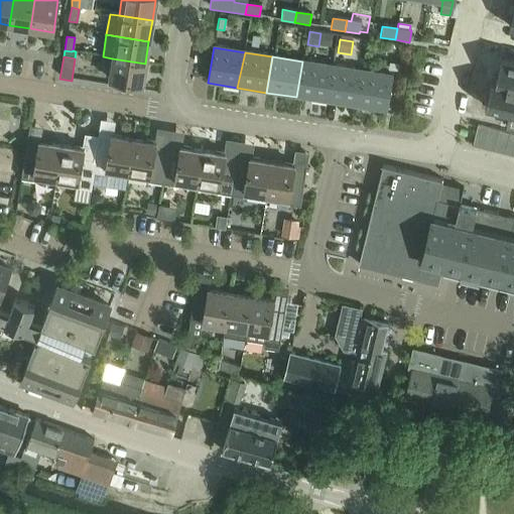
[(141,86),(145,63),(112,58),(109,81),(141,86)]
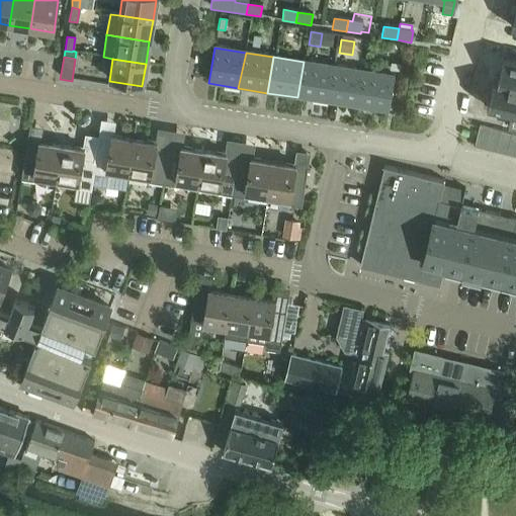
[(515,62),(502,59),(496,84),(515,89),(515,62)]
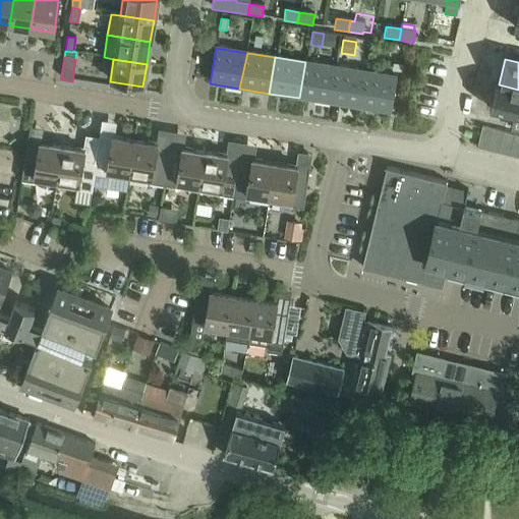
[(329,103),(335,67),(305,62),(299,98),(329,103)]
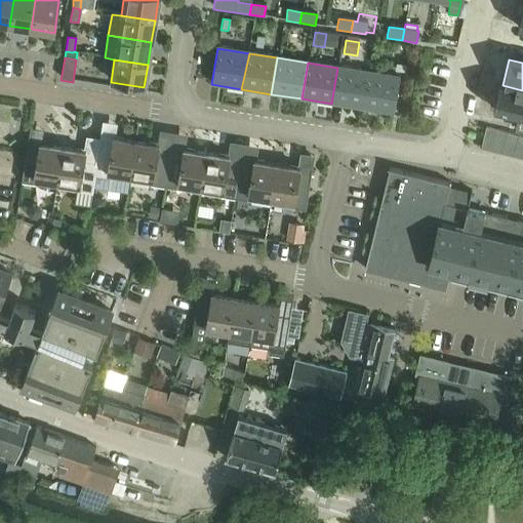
[(363,109),(369,73),(337,68),(331,104),(363,109)]
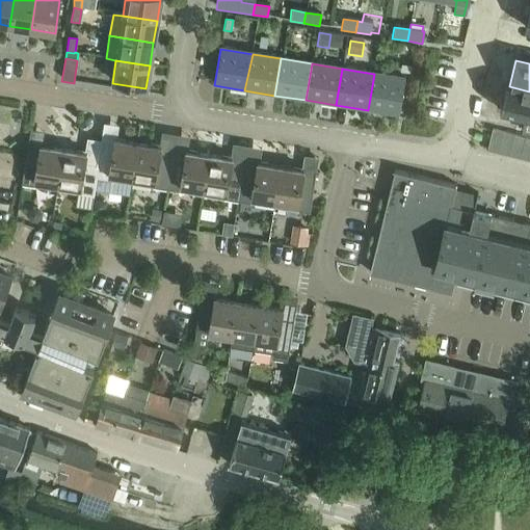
[(374,74),(368,110),(398,115),(403,79),(374,74)]
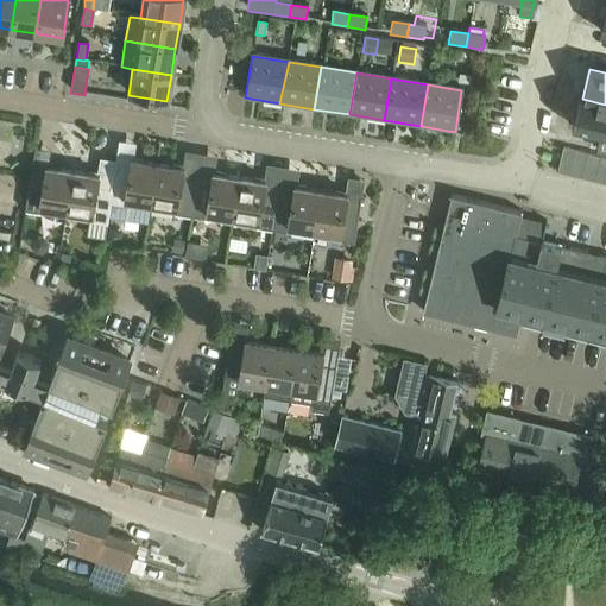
[(605,105),(578,98),(570,128),(605,137),(601,155),(605,156),(605,105)]
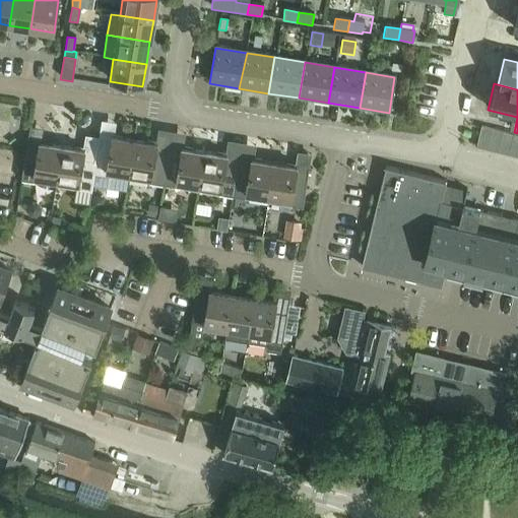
[(487,151),(492,130),(480,128),(475,148),(487,151)]
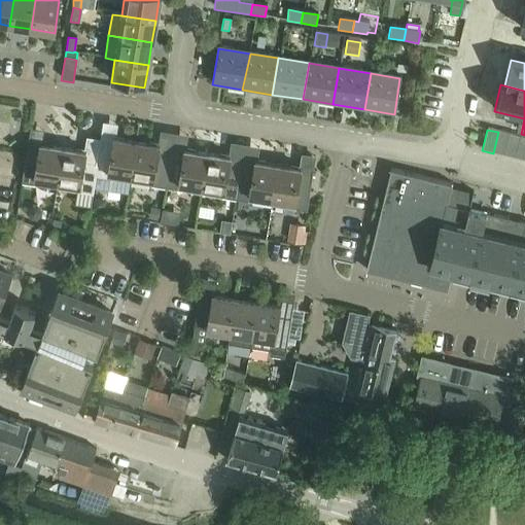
[(504,156),(510,135),(498,132),(493,153),(504,156)]
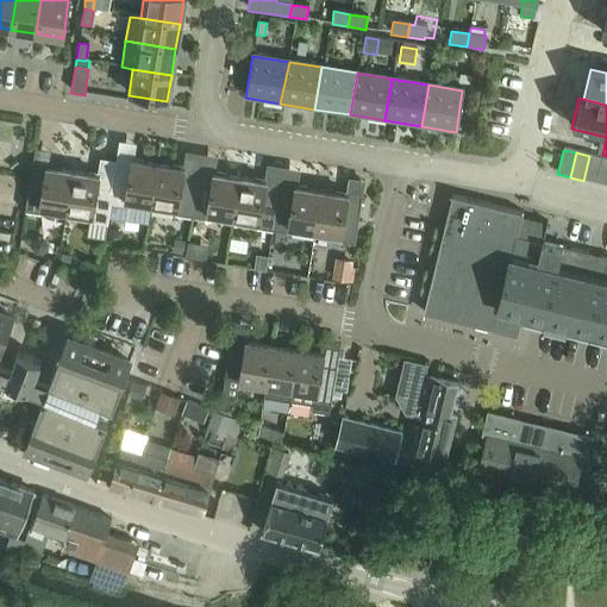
[(595,183),(601,160),(589,156),(583,181),(595,183)]
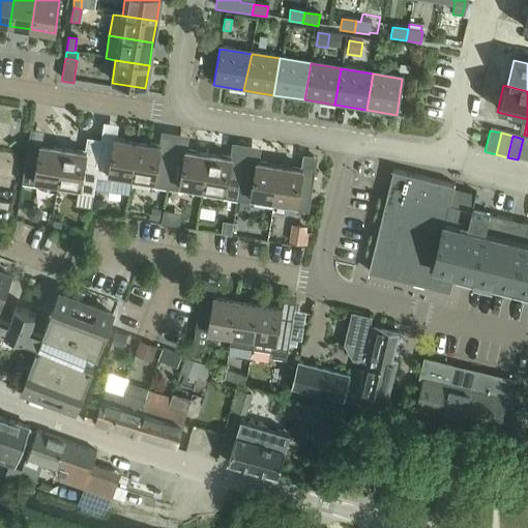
[(527,162),(527,139),(523,139),(518,159),(527,162)]
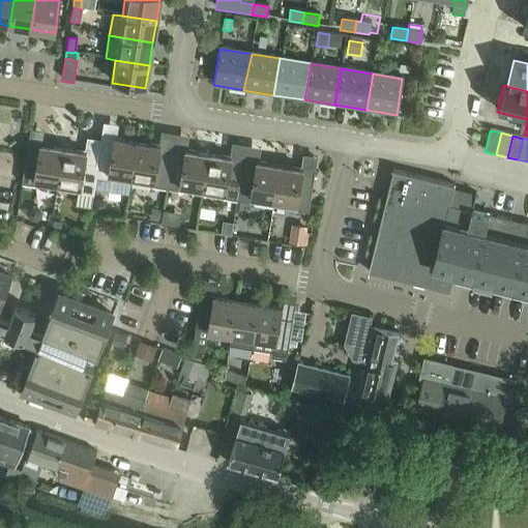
[(132,179),(137,144),(114,140),(112,150),(98,148),(95,166),(96,166),(95,178),(96,179),(110,181),(111,176),(132,179)]
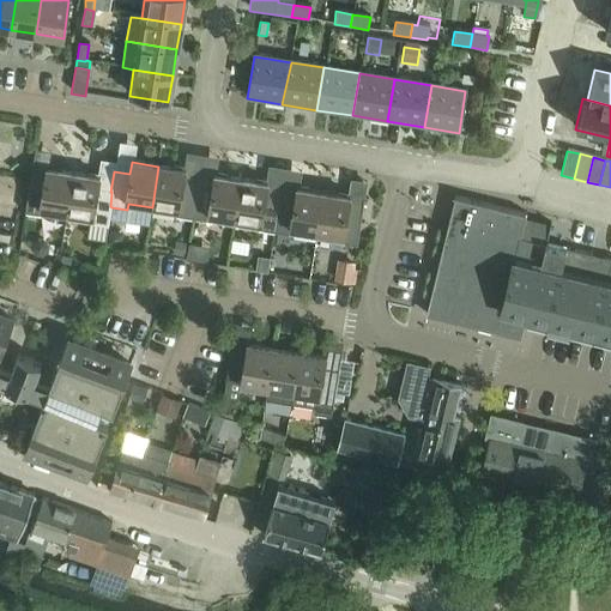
[(192,221),(198,185),(183,182),(185,171),(158,167),(152,207),(176,212),(175,217),(192,221)]
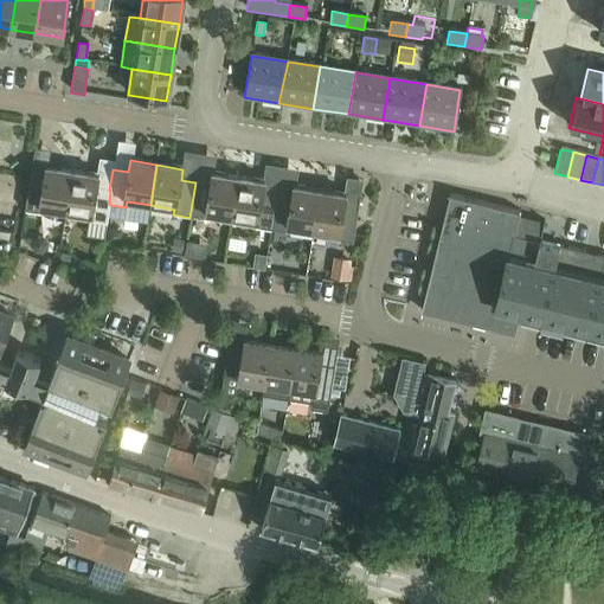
[(65,212),(72,172),(46,168),(44,179),(30,177),(24,212),(40,214),(42,209),(65,212)]
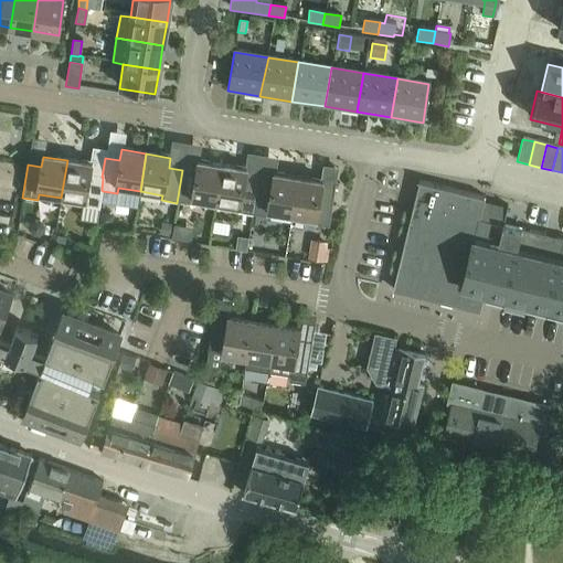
[(103,177),(102,177),(89,174),(92,165),(67,160),(61,198),(83,202),(82,206),(99,210),(103,191),(102,190),(103,177)]
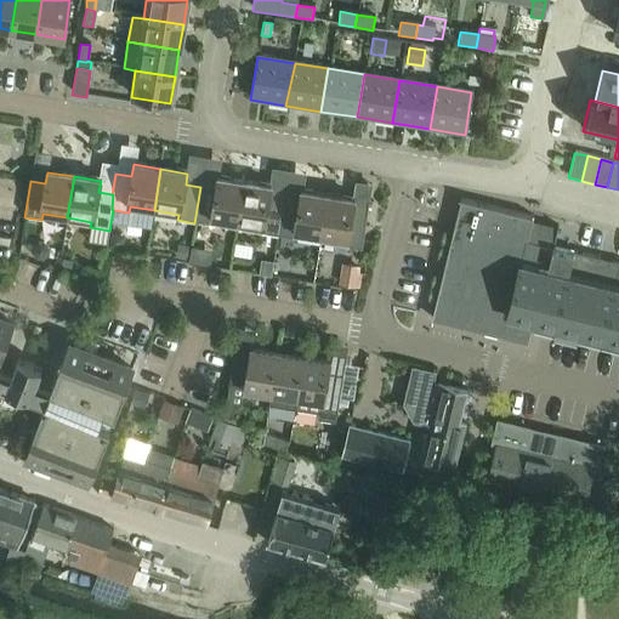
[(237,225),(244,182),(217,179),(215,189),(200,187),(194,223),(213,226),(213,220),(237,225)]
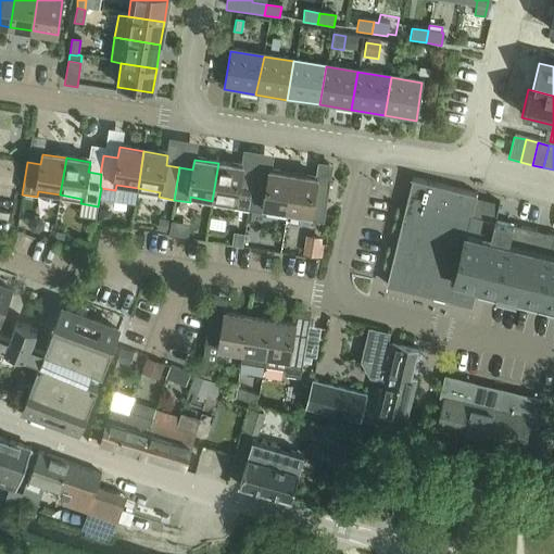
[(249,212),(254,180),(240,178),(242,167),(218,163),(212,201),(234,204),(233,209),(249,212)]
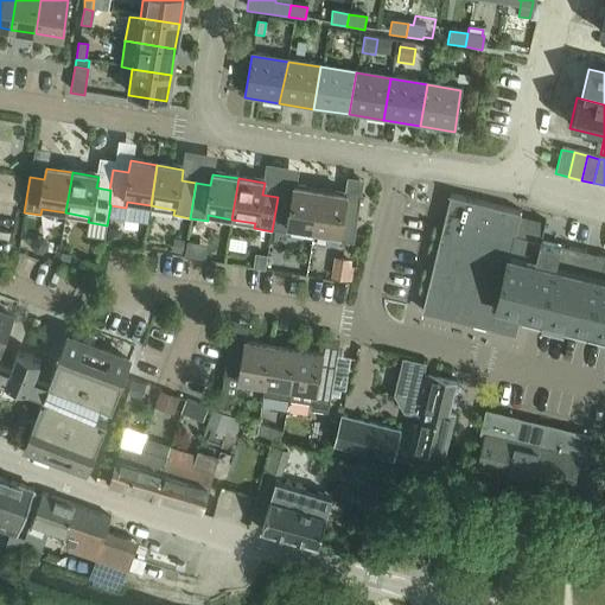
[(313,233),(320,191),(294,188),(292,198),(278,197),(272,231),(288,234),(290,228),(313,233)]
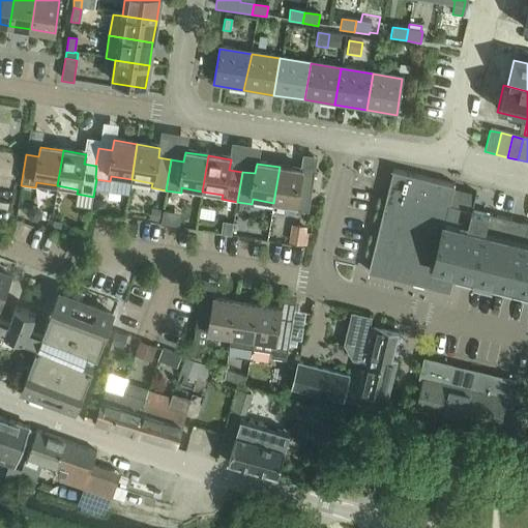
[(280,167),(273,203),(294,206),(293,211),(308,213),(313,182),(300,180),(302,171),(280,167)]
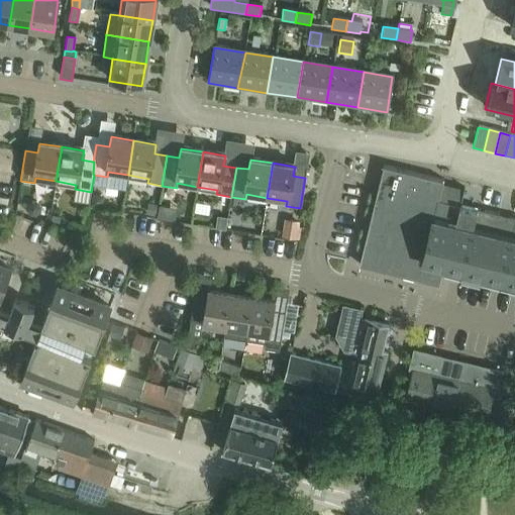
[(383,168),(358,267),(419,282),(441,185),(442,182),(383,168)]
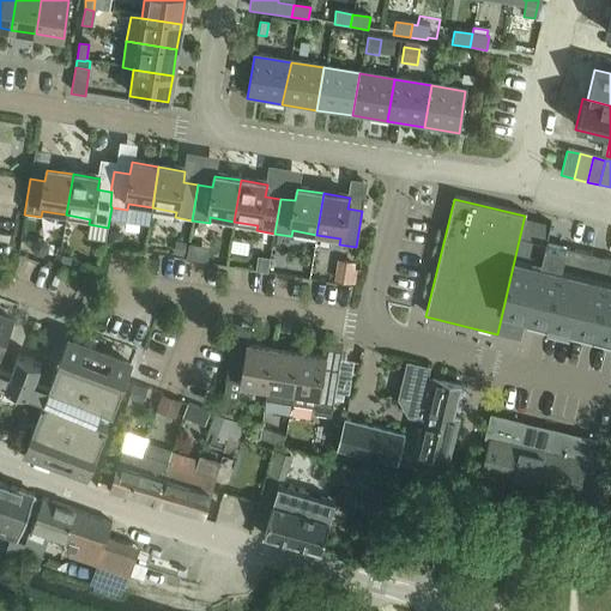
[(524,219),(497,334),(519,340),(543,244),(544,246),(549,225),(524,219)]
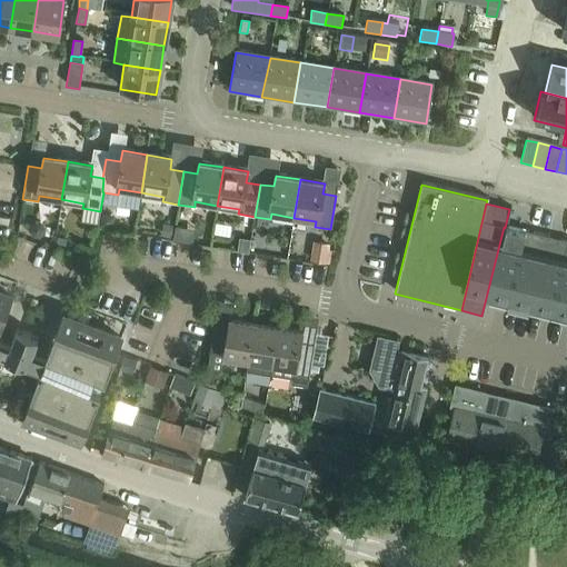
[(99,225),(112,227),(115,215),(101,212),(99,225)]
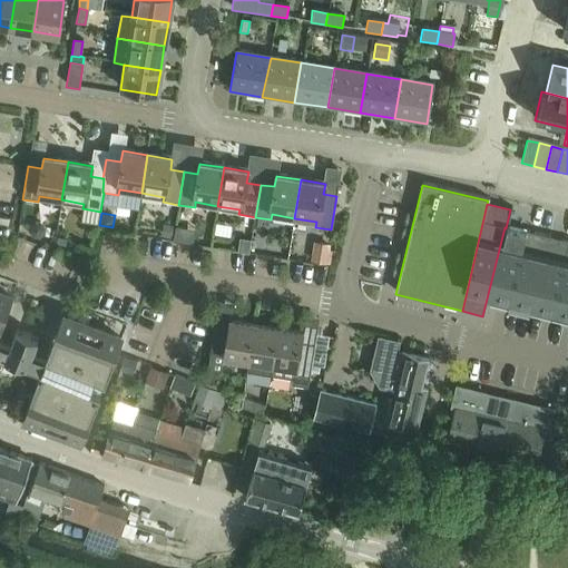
[(33,224),(29,228),(29,235),(33,240),(39,240),(43,235),(43,228),(39,224),(33,224)]
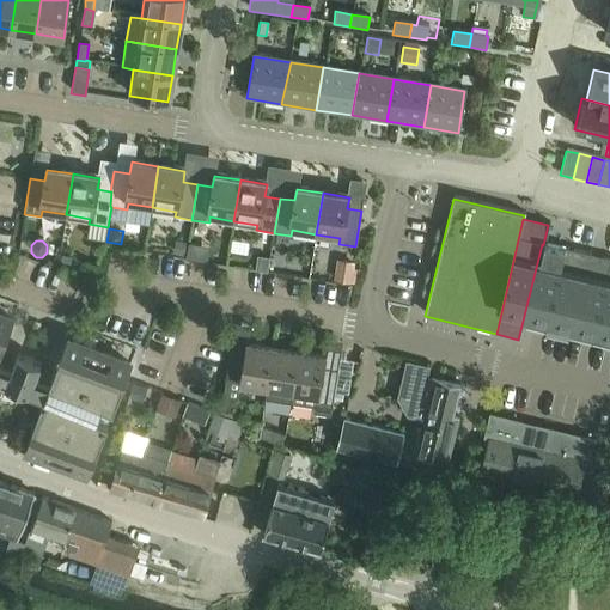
[(175,241),(172,254),(183,256),(185,243),(175,241)]
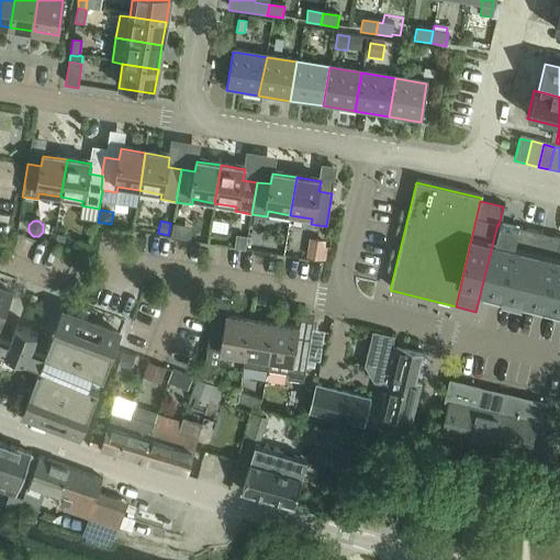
[(497,224),(476,312),(477,312),(483,291),(501,295),(518,230),(508,227),(499,225),(497,224)]
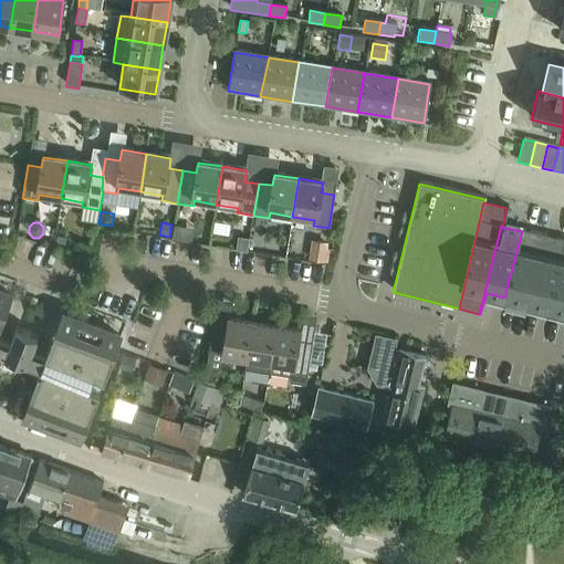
[(522,231),(504,298),(530,304),(546,237),(522,231)]
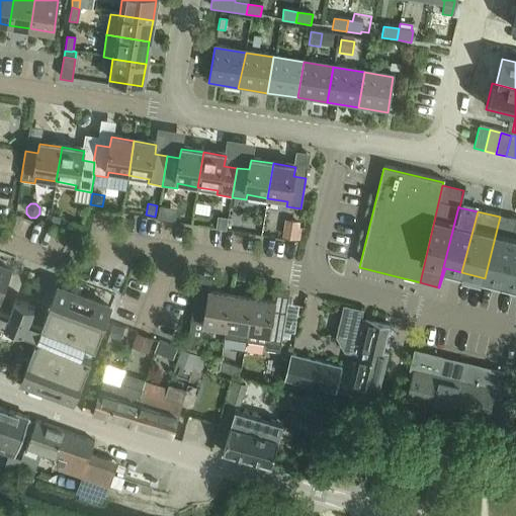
[(212,228),(226,230),(227,217),(215,215),(212,228)]
